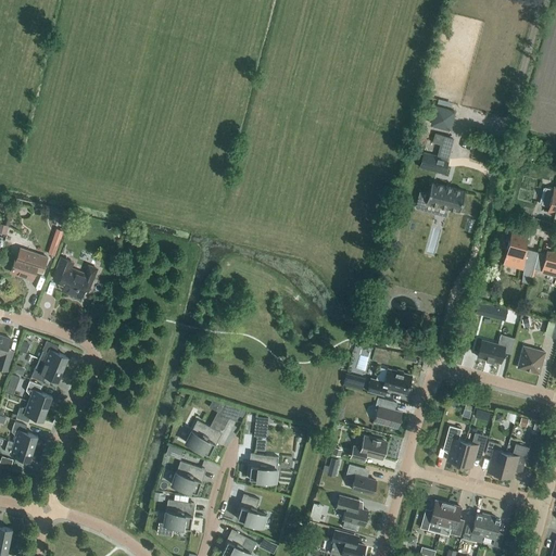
[(444,174),(449,159),(424,152),(420,167),(444,174)]
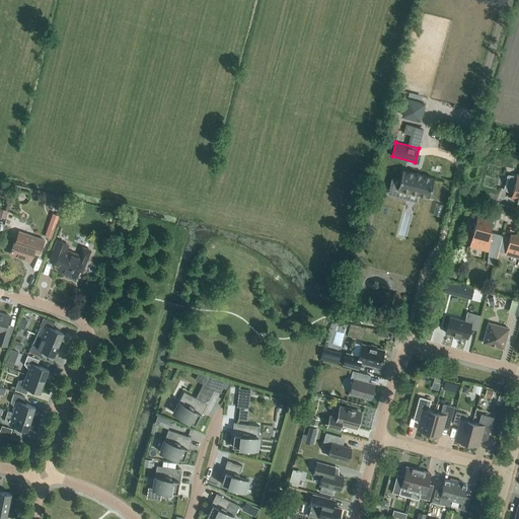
[(429,197),(434,178),(402,170),(397,189),(429,197)]
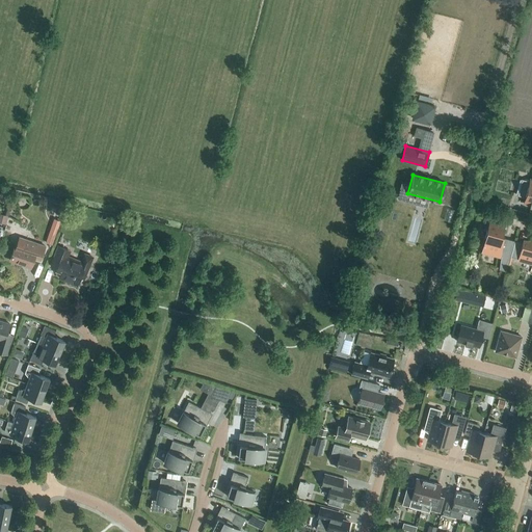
[(531,181),(522,179),(516,195),(525,197),(524,203),(530,205),(530,207),(531,207),(531,181)]
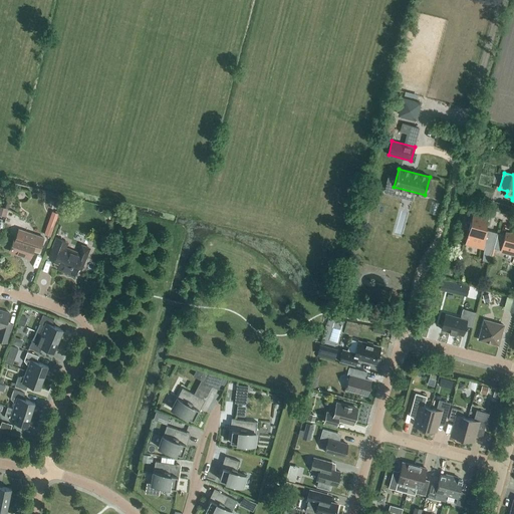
[(494,248),(498,233),(484,229),(487,218),(473,214),(469,229),(470,230),(466,242),(484,247),(483,252),(482,260),(490,262),(493,248),(494,248)]
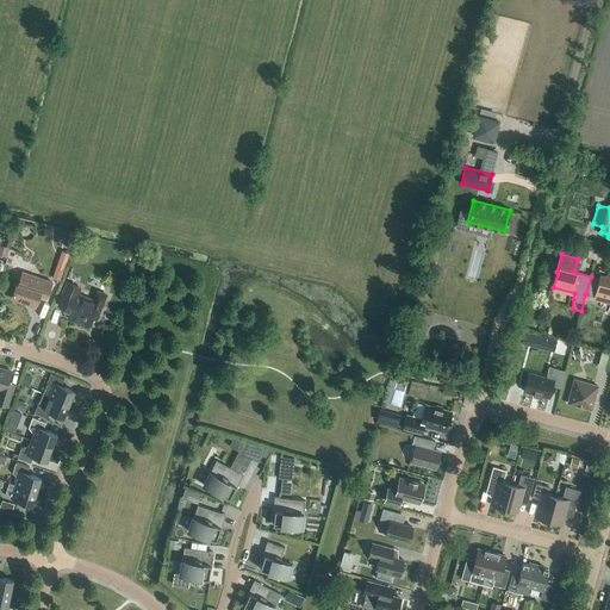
[(61,281),(63,271),(57,268),(57,272),(55,271),(53,279),(61,281)]
